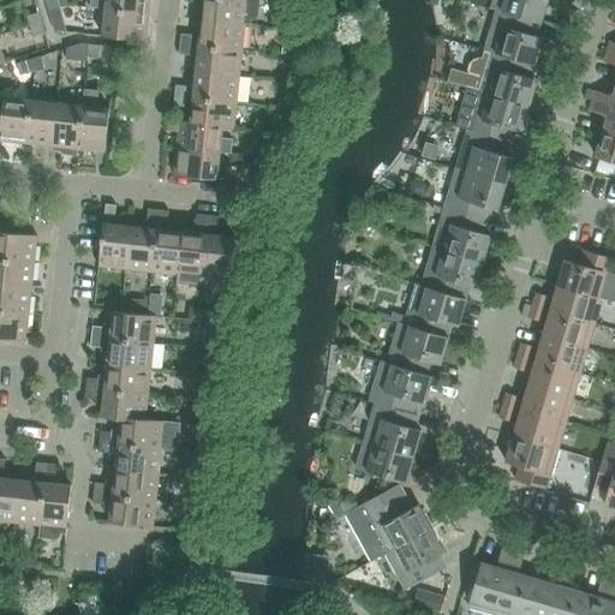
[(48,0),(45,1),(48,11),(59,7),(57,0),(48,0)]
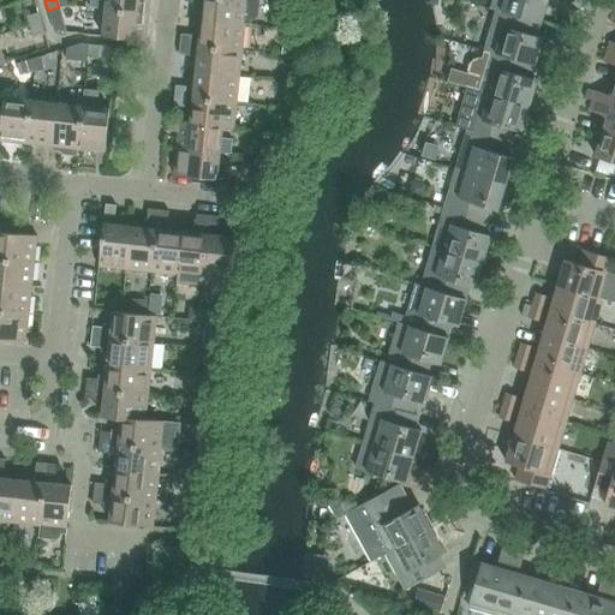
[(106,0),(106,10),(148,15),(149,0),(106,0)]
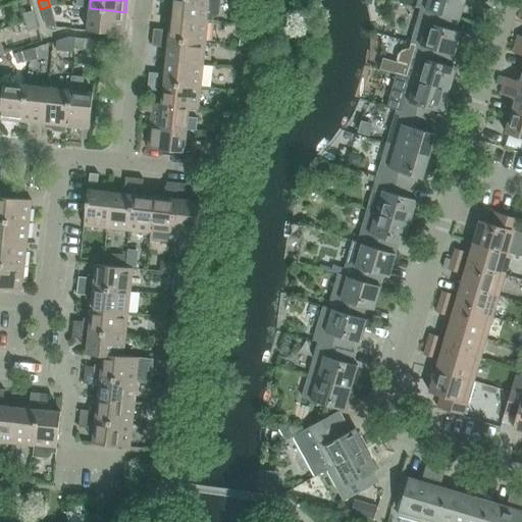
[(172,0),(171,17),(208,21),(212,21),(213,16),(215,16),(217,14),(219,11),(220,0),(221,1),(220,0),(172,0)]
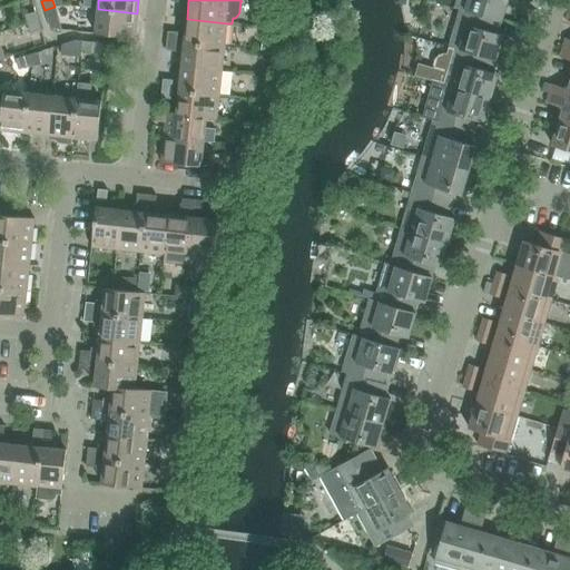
[(457,0),(454,9),(460,10),(495,21),(501,22),(507,0),(457,0)]
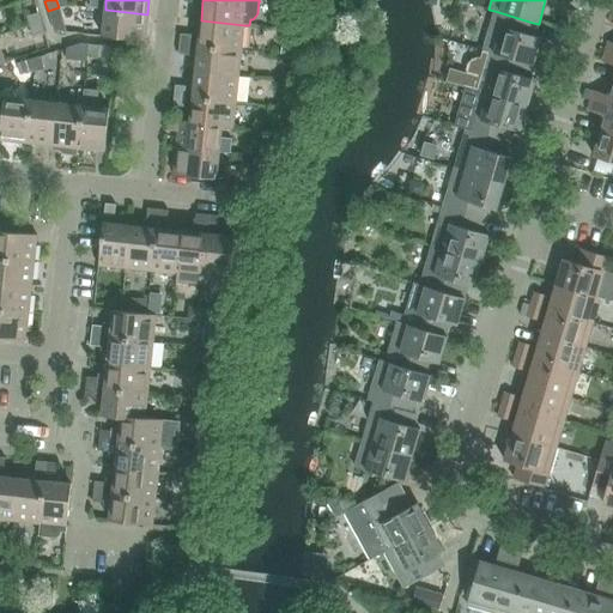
[(59,7),(48,11),(54,32),(67,34),(59,7)]
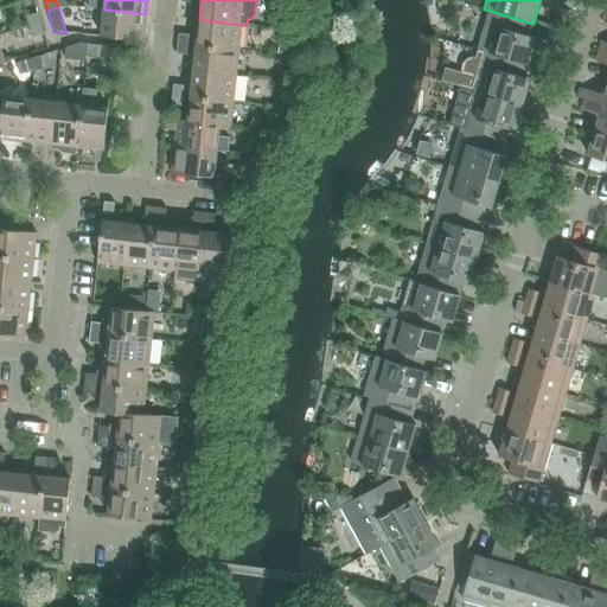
[(146,14),(104,10),(101,37),(144,40),(146,14)]
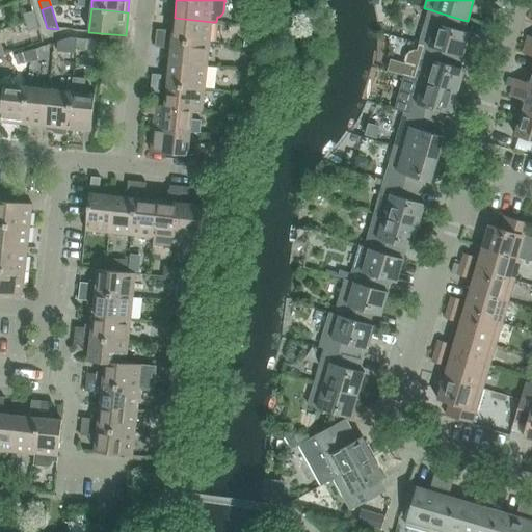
[(419,45),(424,46),(457,56),(462,57),(470,33),(459,30),(462,20),(429,9),(419,45)]
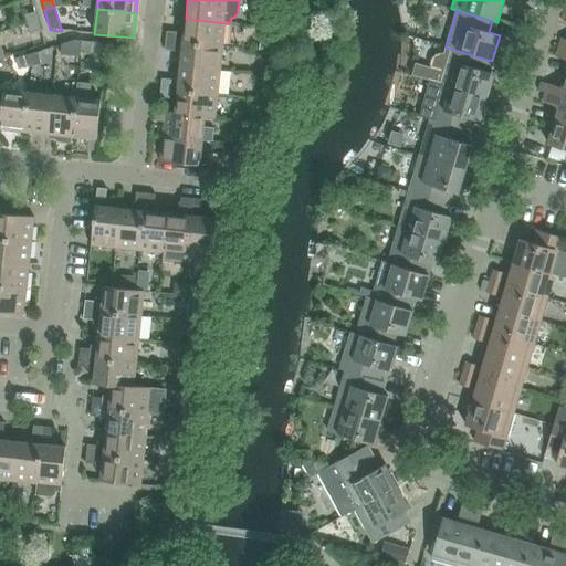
[(24,16),(28,24),(39,22),(35,12),(24,16)]
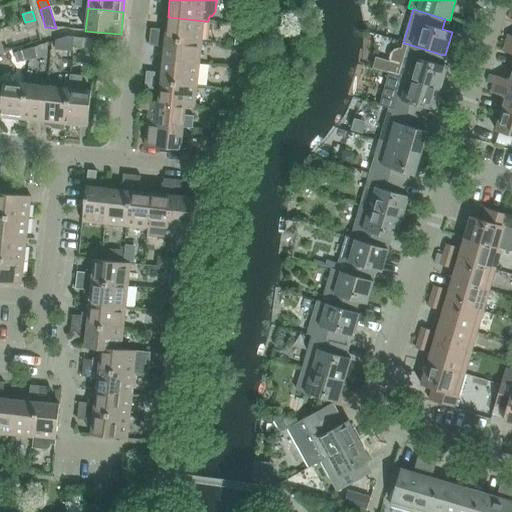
[(240,12),(228,11),(227,23),(239,24),(240,12)]
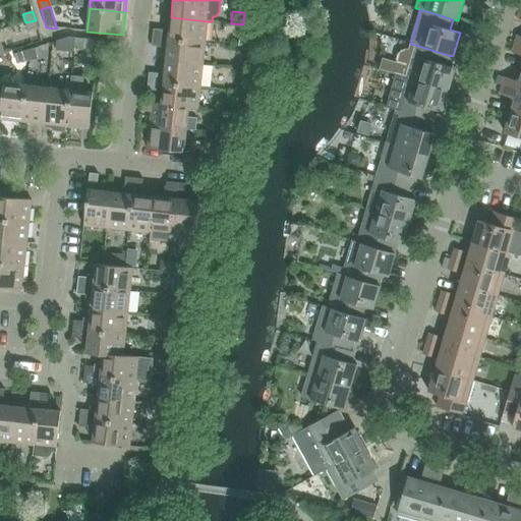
[(171,17),(168,40),(205,43),(208,21),(171,17)]
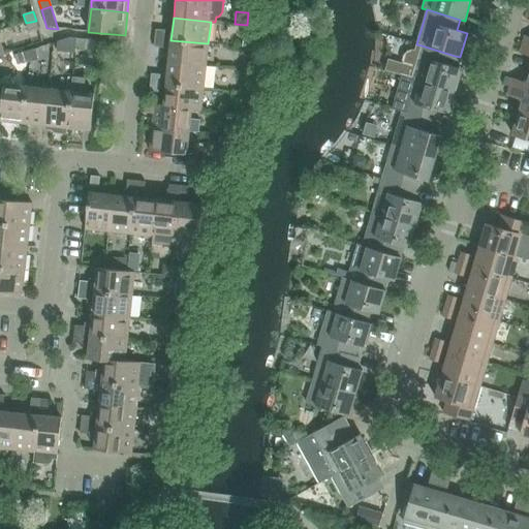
[(36,21),(26,23),(28,32),(38,29),(36,21)]
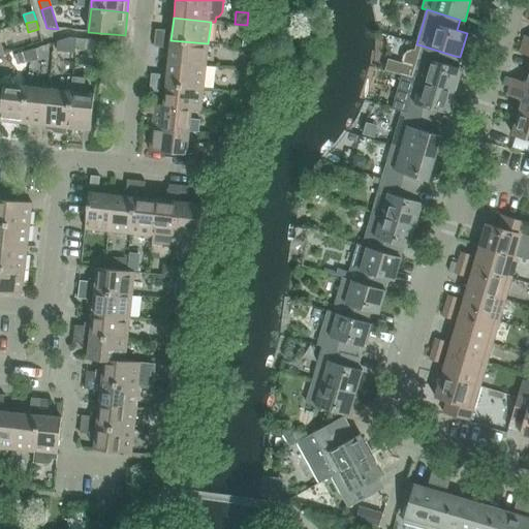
[(155,29),(155,38),(165,39),(166,31),(155,29)]
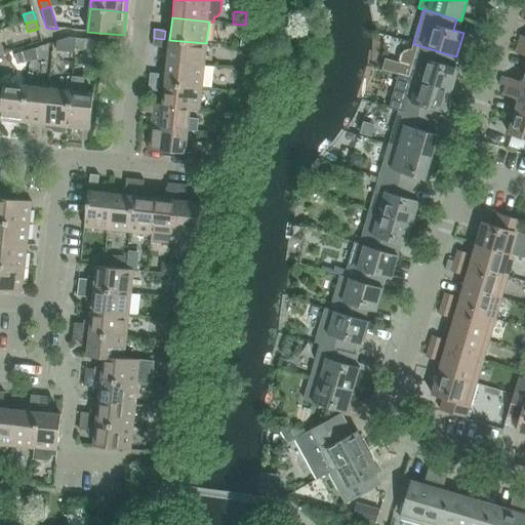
[(252,35),(240,34),(238,46),(250,47),(252,35)]
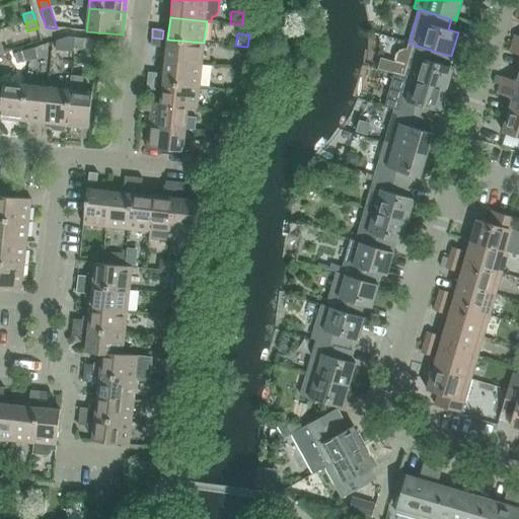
[(74,53),(74,49),(75,38),(67,38),(67,39),(57,42),(56,52),(74,53)]
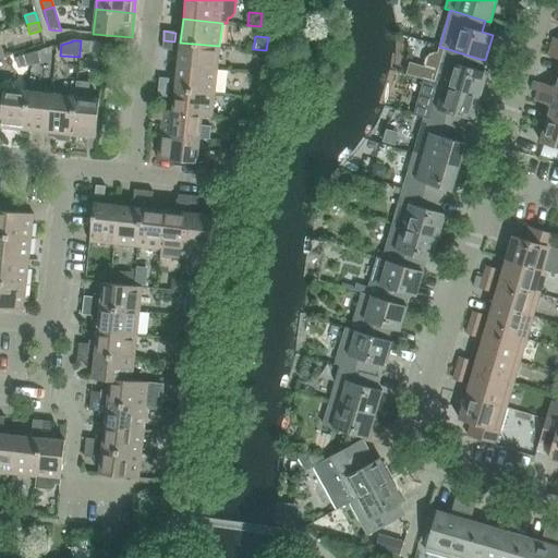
[(81,40),(80,52),(89,53),(91,41),(81,40)]
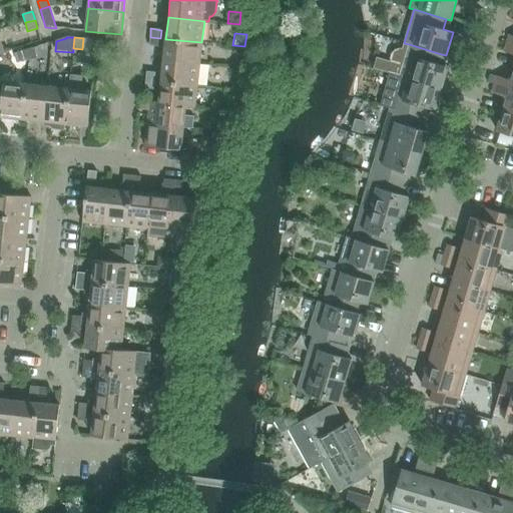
[(150,37),(149,46),(159,47),(160,38),(150,37)]
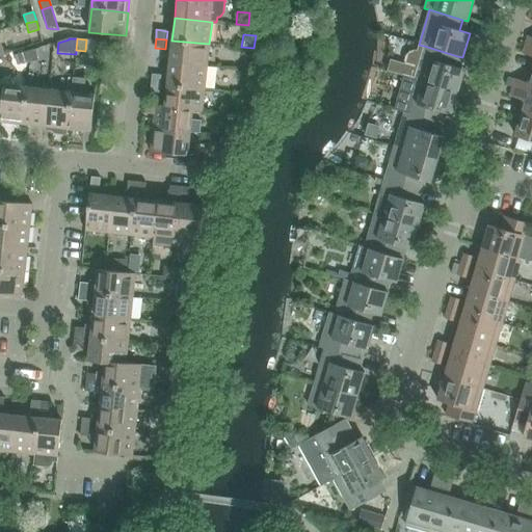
[(171,41),(169,62),(207,67),(209,44),(171,41)]
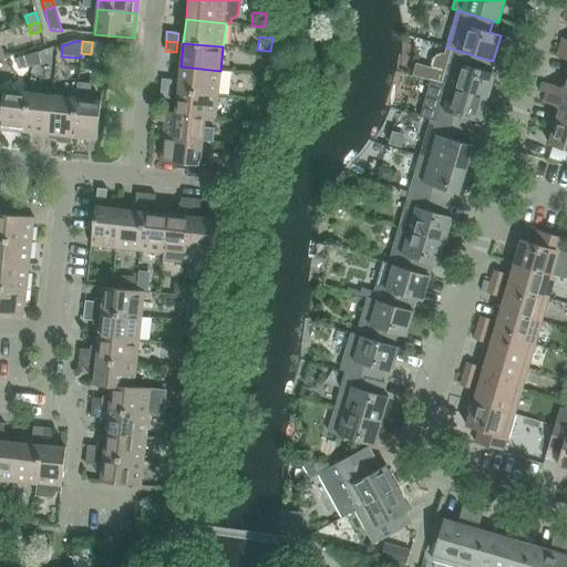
[(566,60),(566,50),(560,48),(557,57),(566,60)]
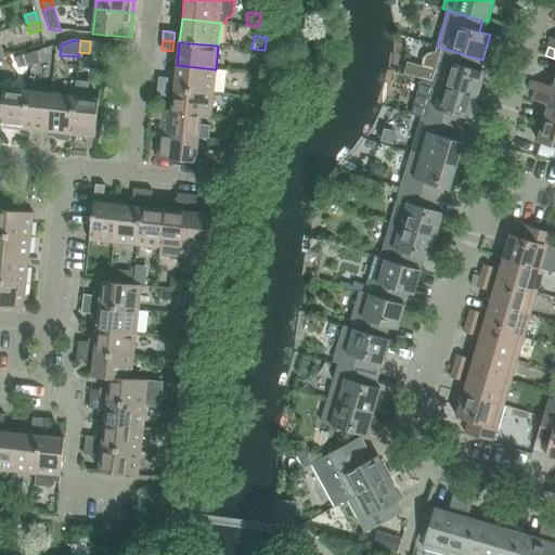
[(442,48),(431,82),(477,97),(483,73),(474,69),(477,59),(442,48)]
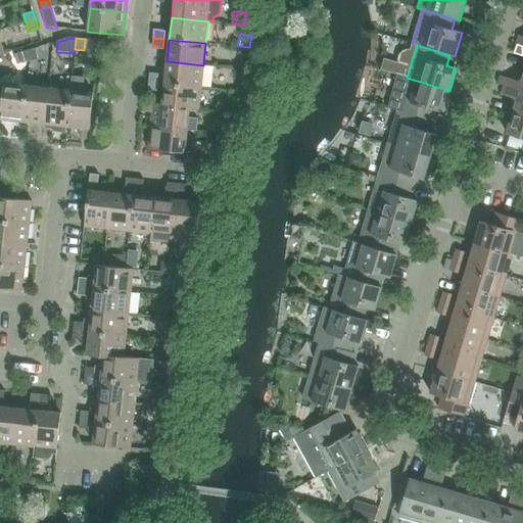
[(26,51),(29,61),(37,58),(35,48),(26,51)]
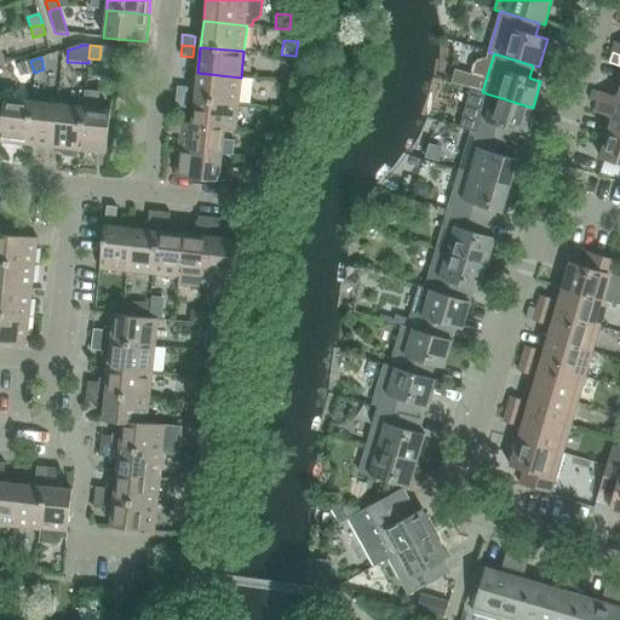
[(34,73),(30,61),(21,63),(24,75),(34,73)]
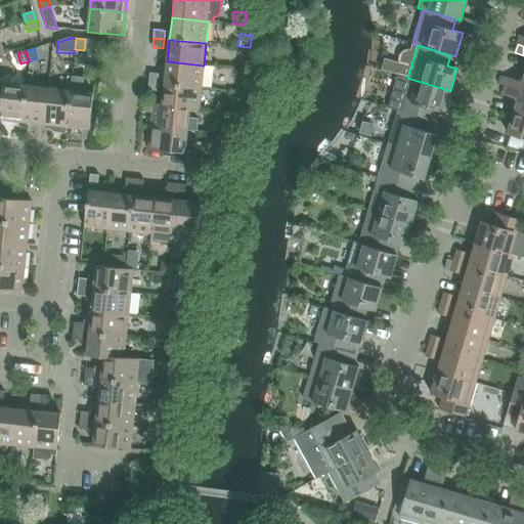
[(167,61),(165,84),(202,87),(204,66),(167,61)]
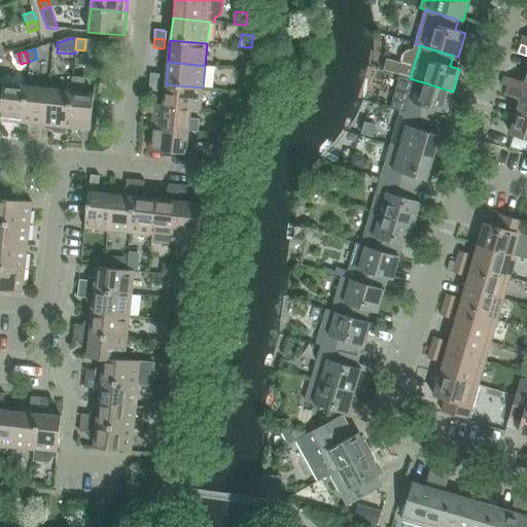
[(149,82),(160,83),(161,75),(150,73),(149,82)]
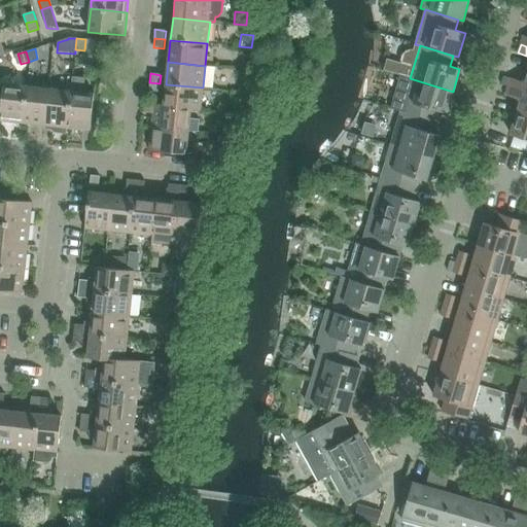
[(511,79),(507,88),(526,93),(526,77),(526,83),(511,79)]
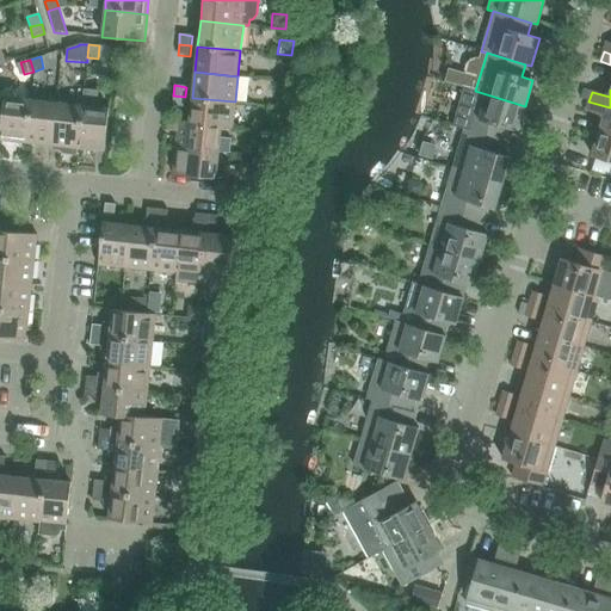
[(475,91),(464,130),(503,141),(506,129),(518,131),(525,106),(475,91)]
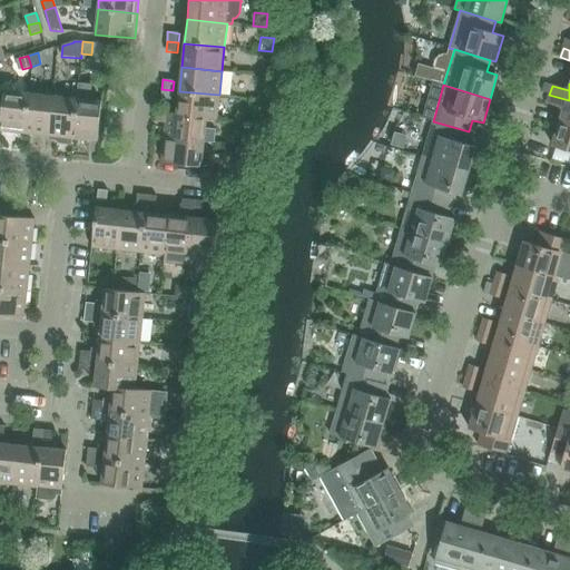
[(77,99),(72,139),(98,141),(101,101),(90,100),(91,87),(78,86),(77,99)]
